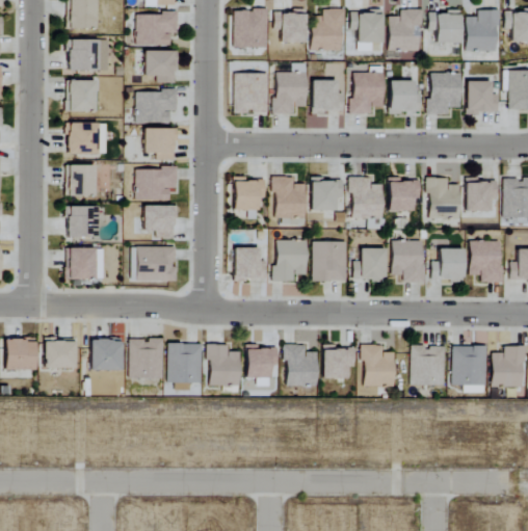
[(97,29),(97,0),(68,0),(68,28),(97,29)]
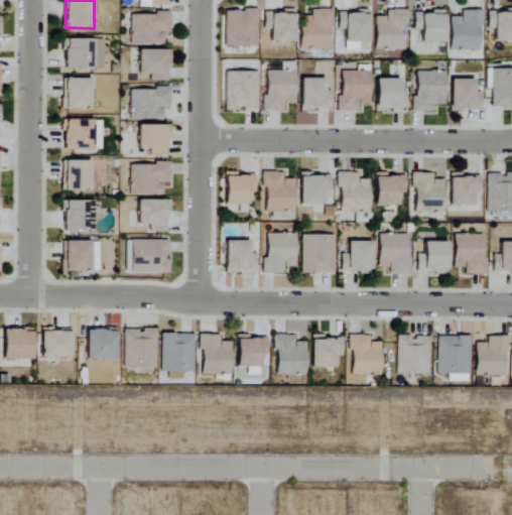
[(335,8),(314,8),(314,16),(303,15),(303,47),(334,48),(335,8)]
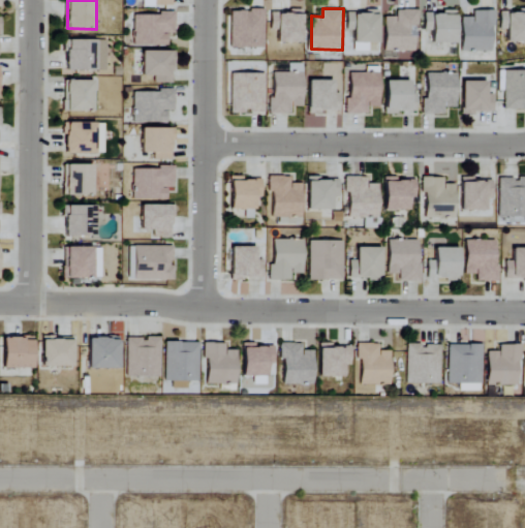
[(503,29),(510,28),(511,41),(524,40),(524,8),(522,8),(523,10),(503,10),(503,29)]
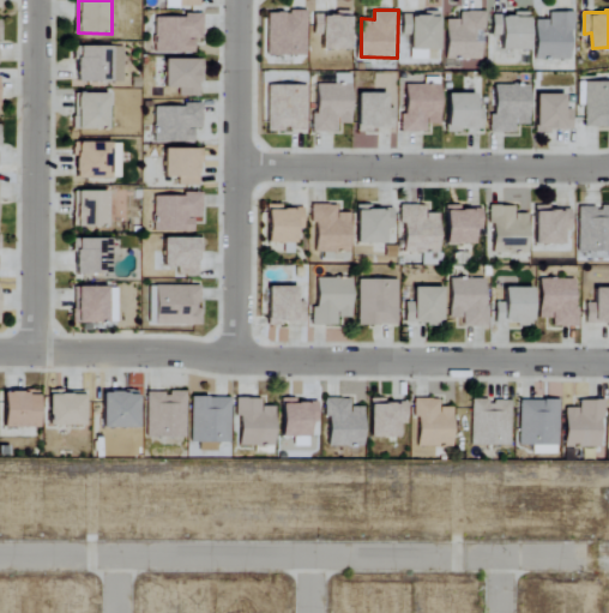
[(271,11),(271,54),(311,54),(311,11),(271,11)]
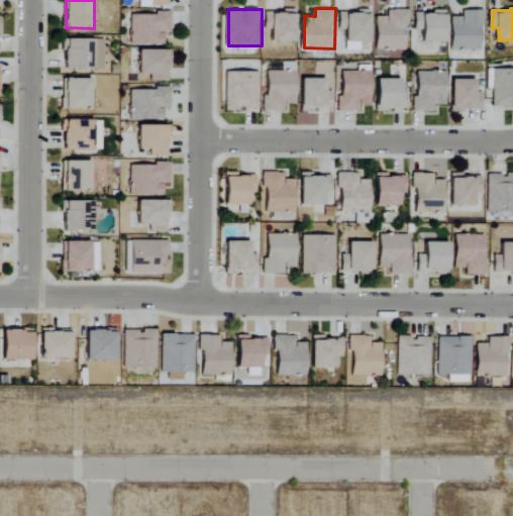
[(379,15),(379,48),(410,48),(410,9),(390,9),(390,15),(379,15)]
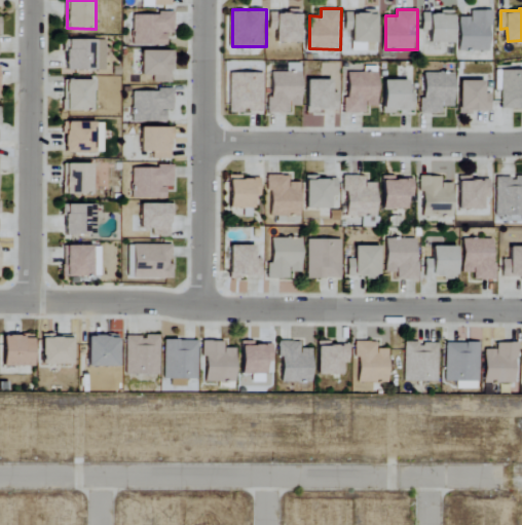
[(462,49),(493,49),(493,9),(474,9),(474,15),(461,15),(462,49)]
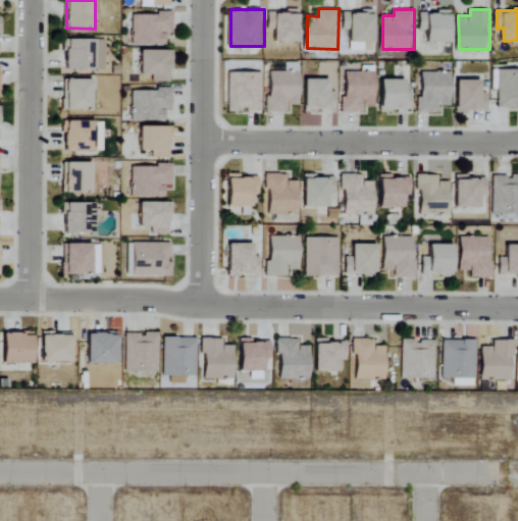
[(302,12),(270,11),(270,29),(276,29),(276,41),(302,42),(302,12)]
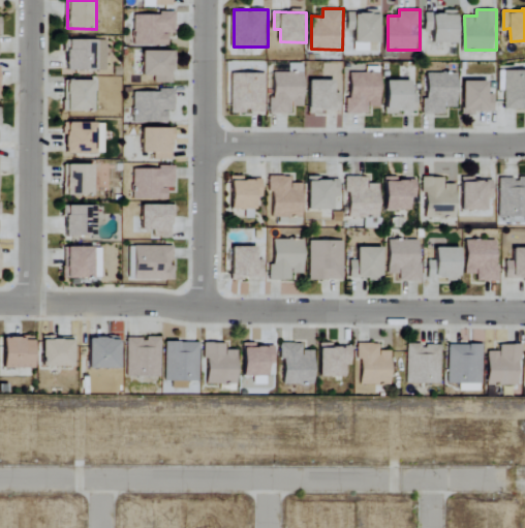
[(460,42),(459,11),(427,12),(427,30),(435,30),(435,42),(460,42)]
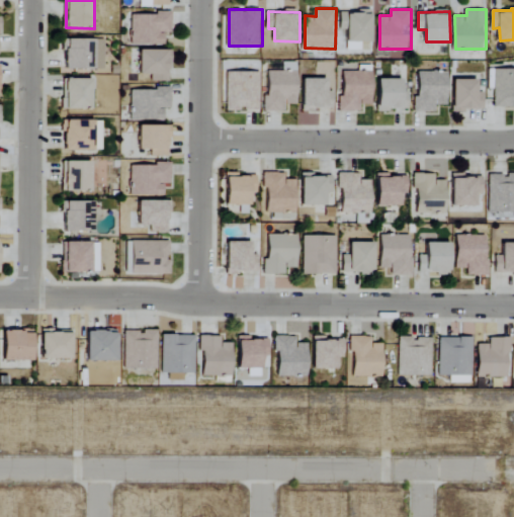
[(174,31),(174,12),(134,13),(135,44),(167,44),(167,32),(174,31)]
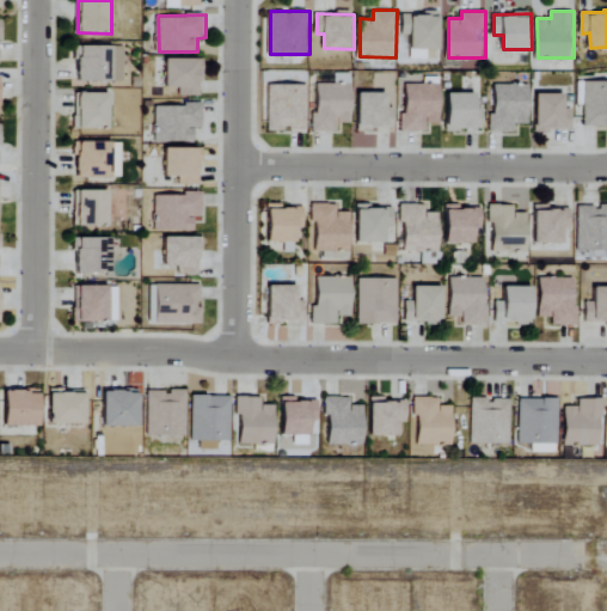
[(78,80),(126,81),(126,46),(79,44),(78,80)]
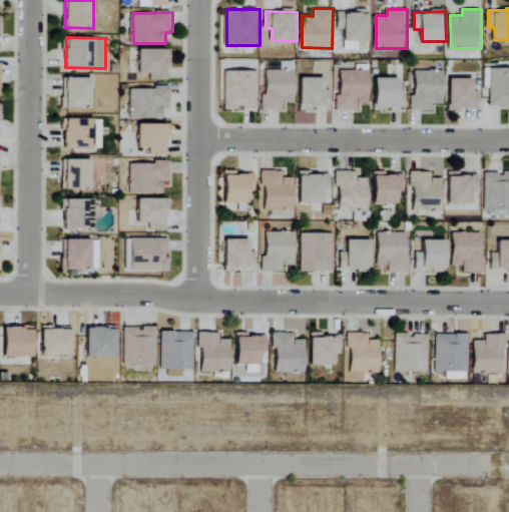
[(152,79),(170,79),(171,48),(141,48),(140,72),(152,72),(152,79)]
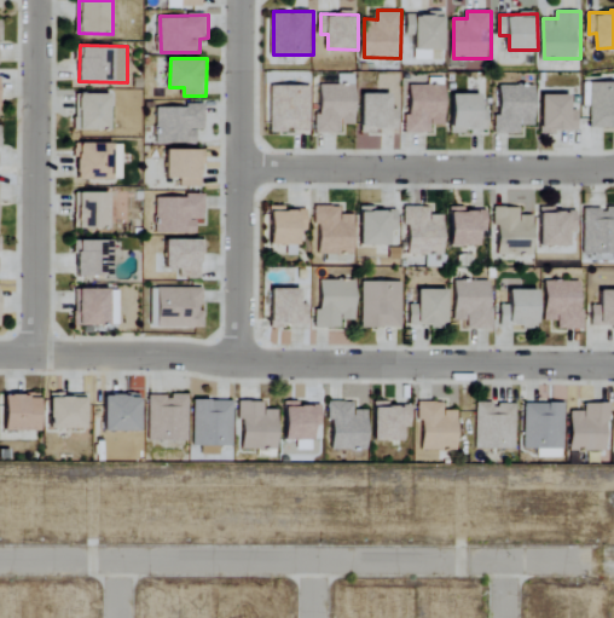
[(318,132),(343,132),(343,123),(358,123),(358,73),(340,74),(340,84),(323,84),(323,114),(318,114),(318,132)]
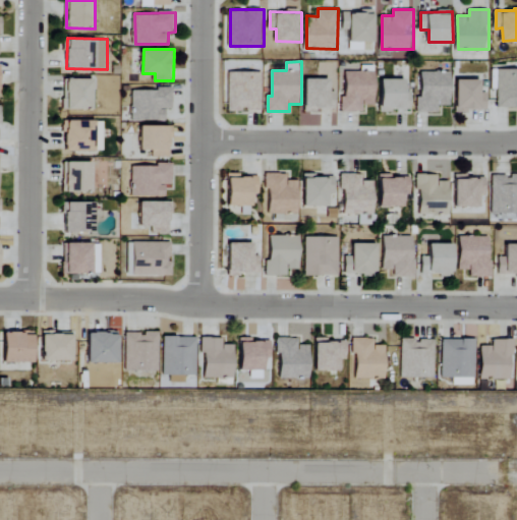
[(499,107),(516,107),(516,68),(500,68),(499,107)]
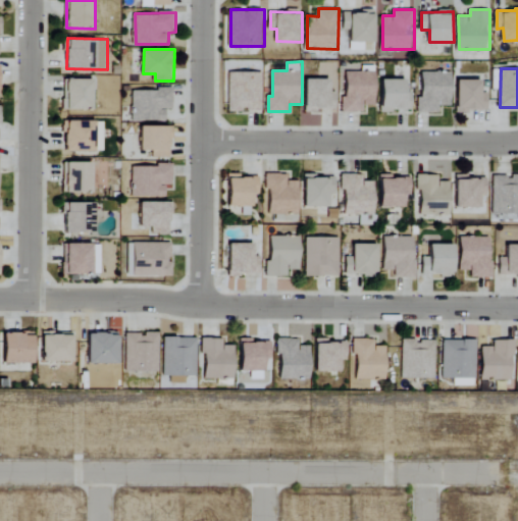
[(347,71),(348,97),(344,97),(344,112),(365,111),(365,105),(377,105),(377,71),(347,71)]
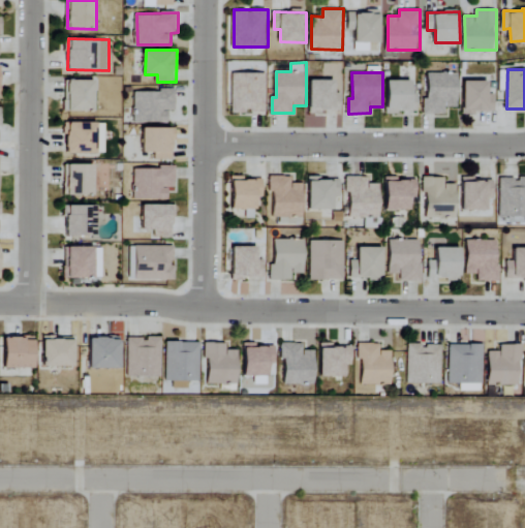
[(428,72),(427,114),(446,114),(448,106),(459,106),(460,72),(428,72)]
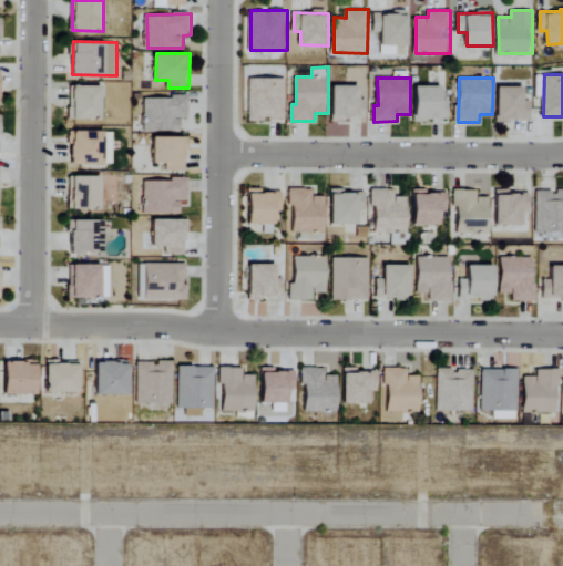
[(251,121),(286,121),(287,79),(251,79),(251,121)]
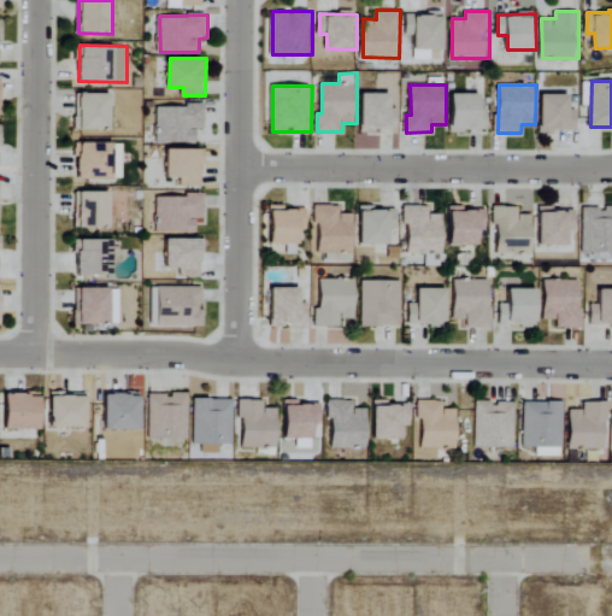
[(78,129),(117,129),(117,93),(78,93),(78,129)]
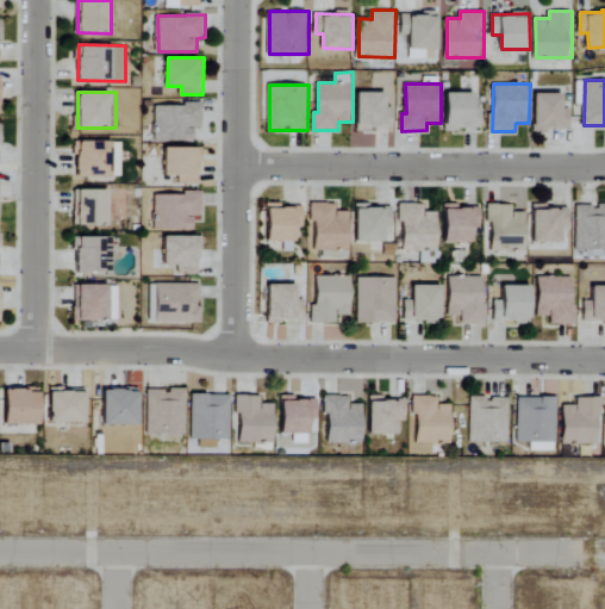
[(359,129),(387,129),(387,92),(359,92),(359,129)]
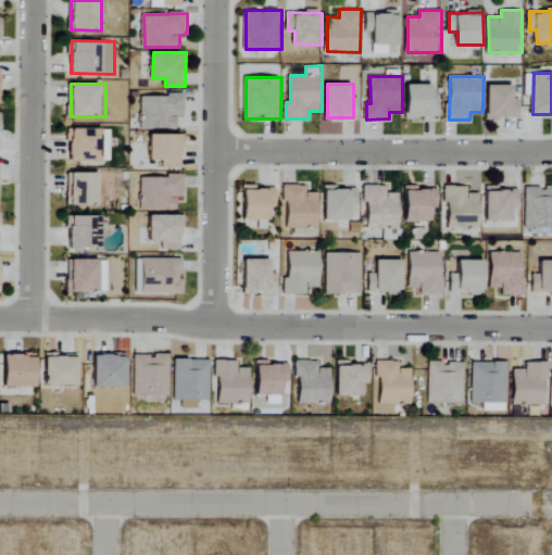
[(440,98),(435,98),(435,84),(408,84),(409,117),(441,117),(440,98)]
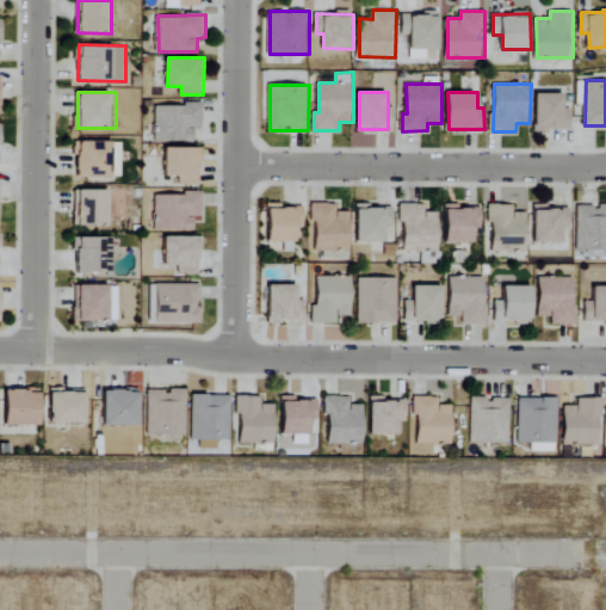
[(566,93),(537,92),(537,129),(573,129),(573,109),(566,108),(566,93)]
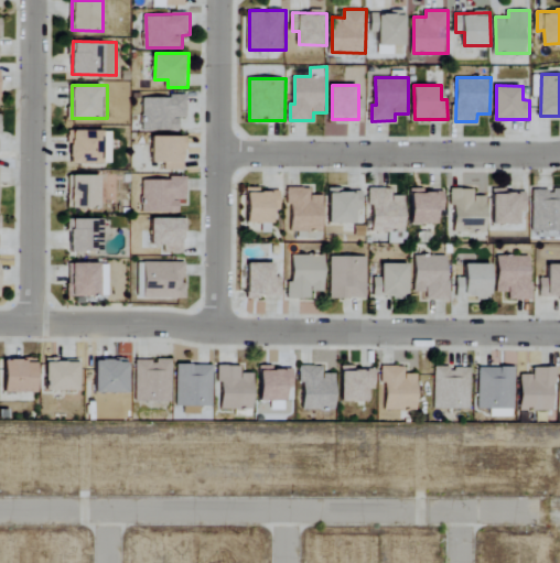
[(146,96),(146,129),(182,130),(182,117),(189,117),(190,96),(146,96)]
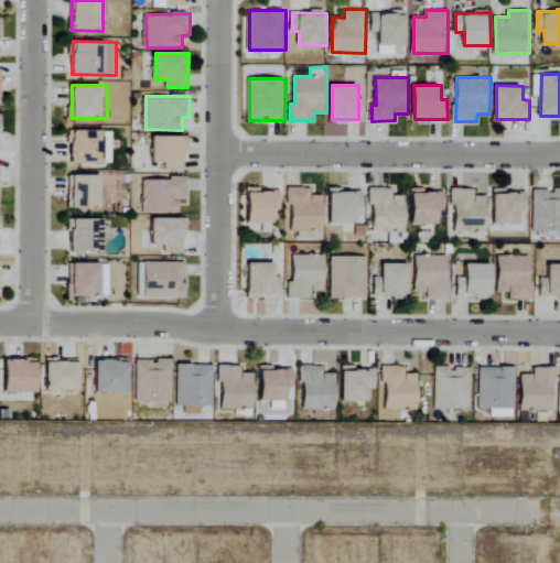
[(114,163),(114,130),(72,129),(72,163),(114,163)]
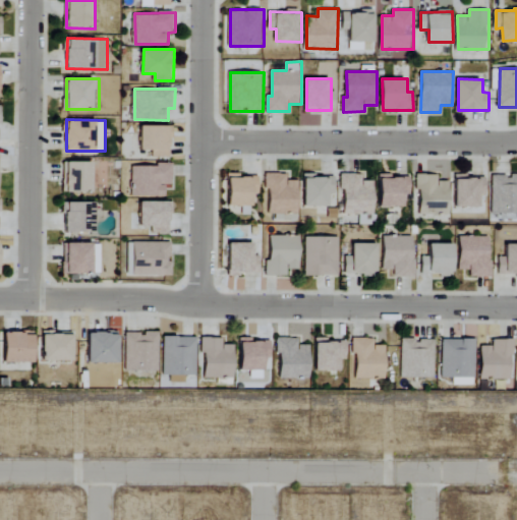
[(154,156),(173,156),(173,125),(142,124),(141,149),(154,150),(154,156)]
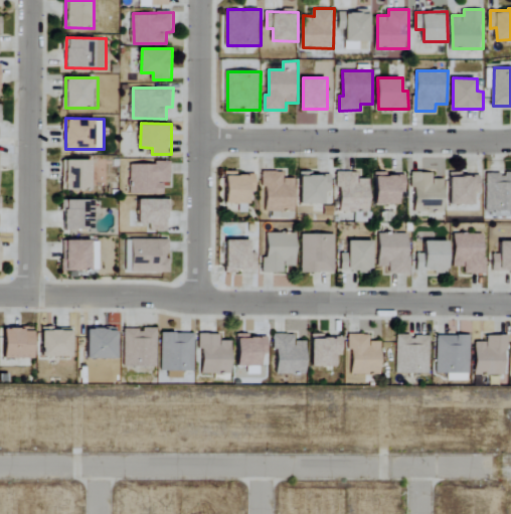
[(93,159),(64,160),(64,189),(94,189),(93,159)]
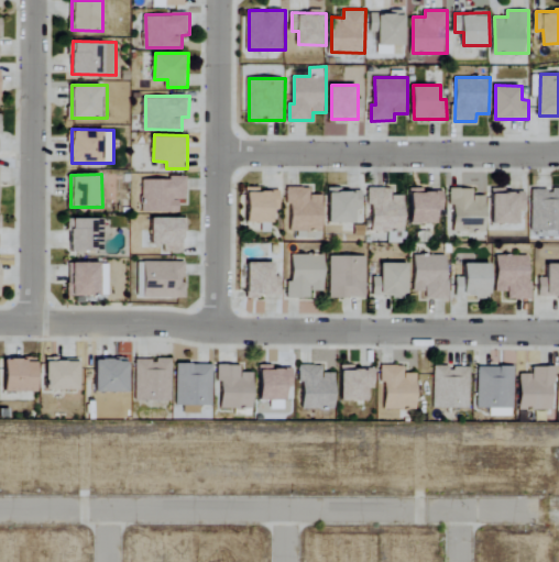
[(189,198),(188,177),(144,178),(145,212),(181,211),(181,198),(189,198)]
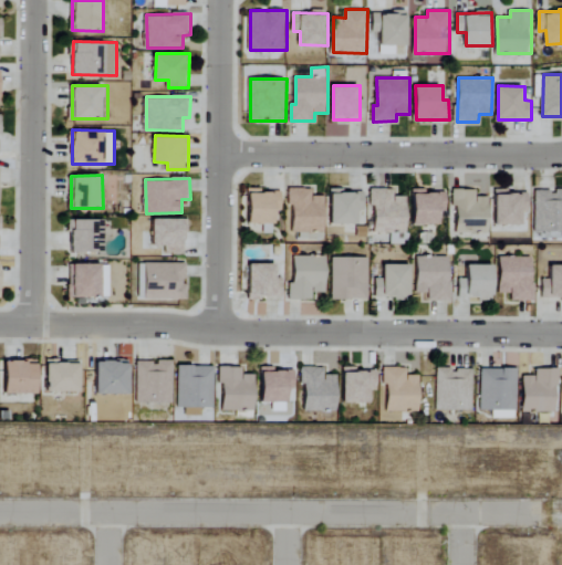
[(328,195),(314,195),(314,188),(291,187),(290,205),(294,205),(294,231),(326,232),(328,195)]
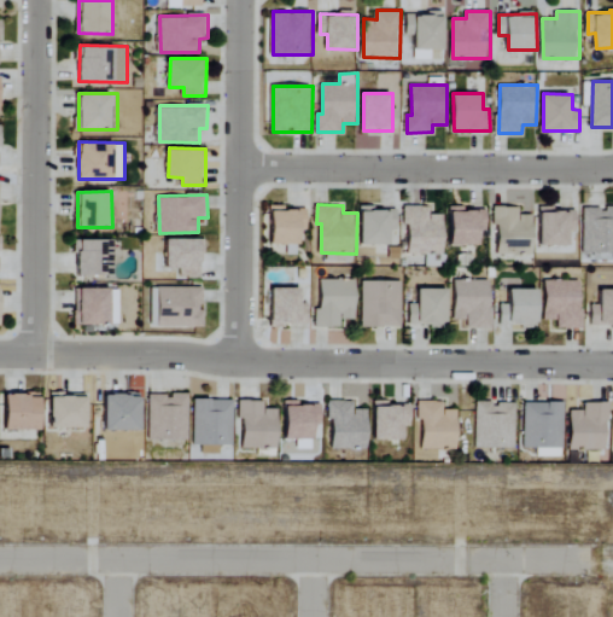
[(432,214),(432,207),(407,205),(406,225),(412,225),(410,252),(445,254),(447,214),(432,214)]
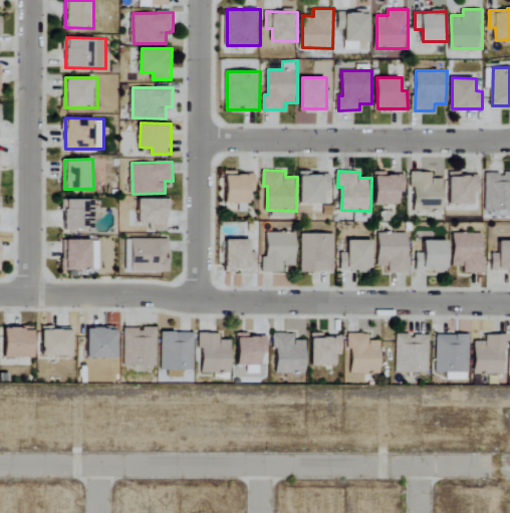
[(488,173),(487,209),(509,209),(509,171),(507,171),(507,173),(488,173)]
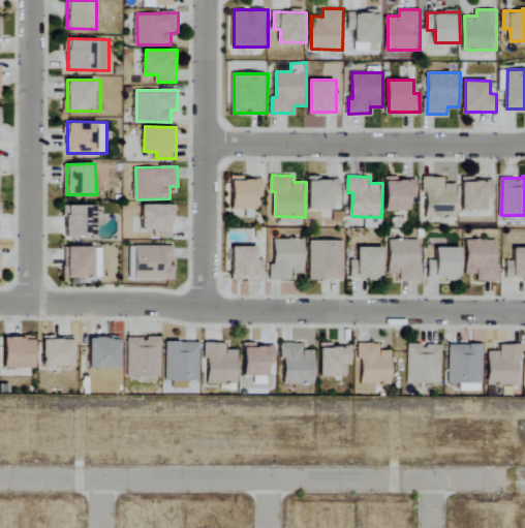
[(265,178),(234,177),(234,209),(258,209),(258,196),(265,196),(265,178)]
